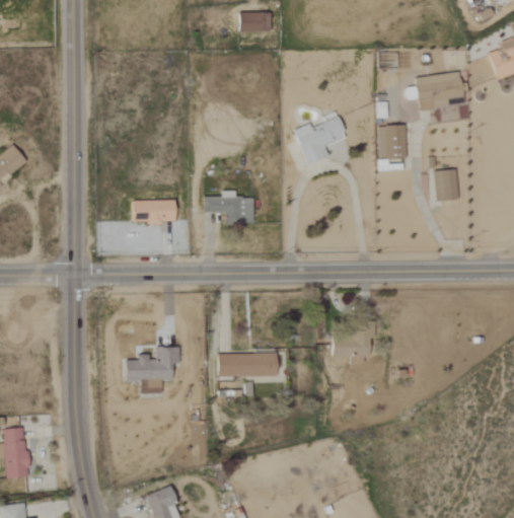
[(240,31),(272,31),(273,12),(240,12),(240,31)]
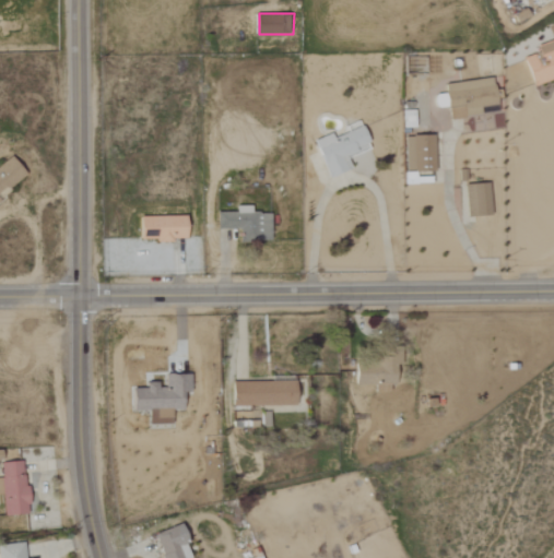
[(535,84),(553,79),(553,42),(540,46),(542,52),(527,57),(535,84)]
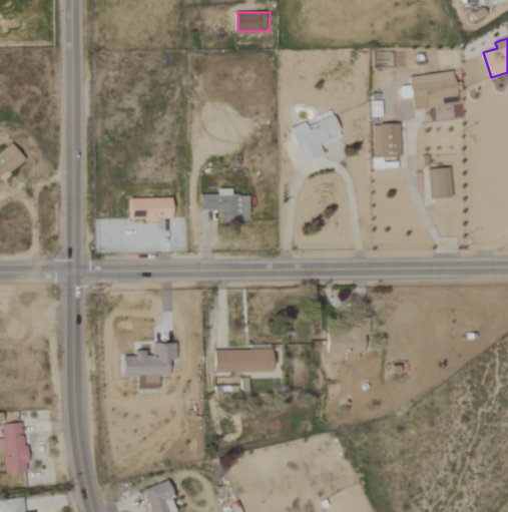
[(412,76),(416,108),(460,102),(455,70),(412,76)]
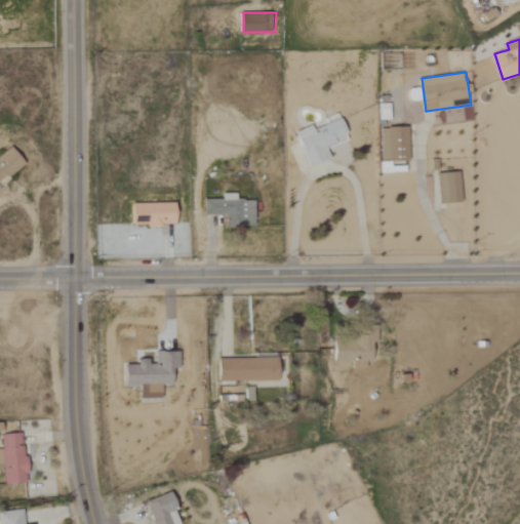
[(393,103),(382,103),(382,119),(393,119),(393,103)]
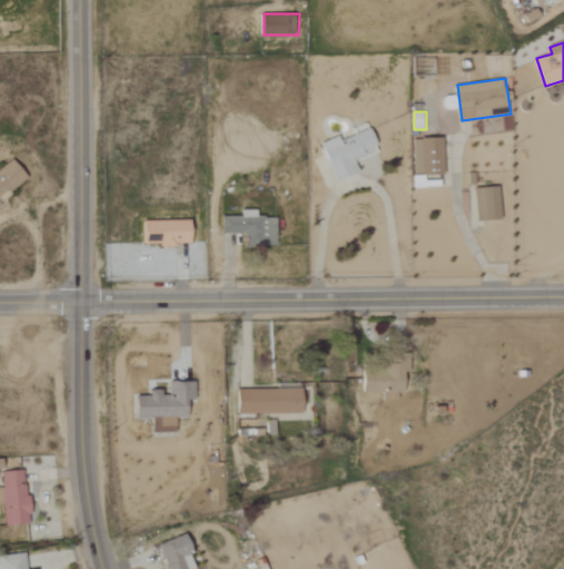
[(379,145),(373,128),(343,139),(342,136),(324,143),(339,180),(362,172),(356,159),(367,155),(366,150),(379,145)]
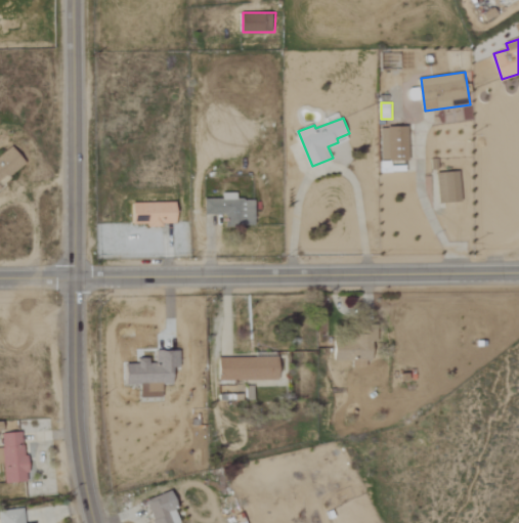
[(411,160),(409,126),(383,127),(384,160),(411,160)]
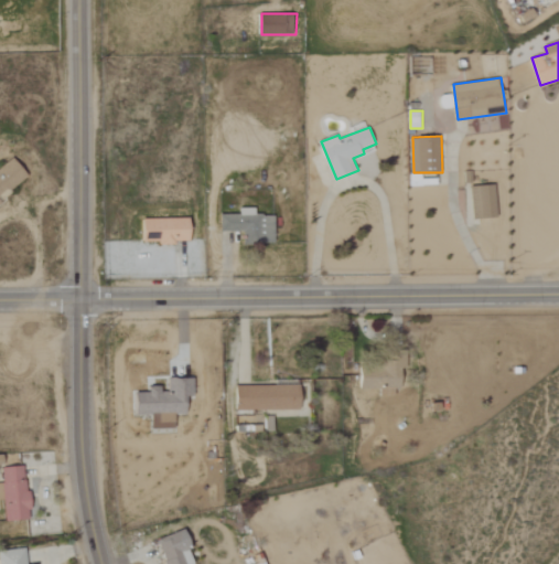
[(0,202),(31,178),(15,158),(0,169),(0,202)]
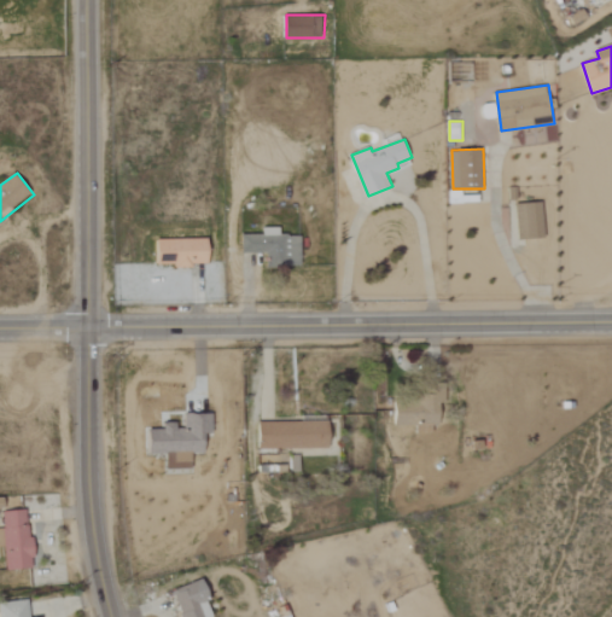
[(520,239),(547,238),(545,203),(518,203),(520,239)]
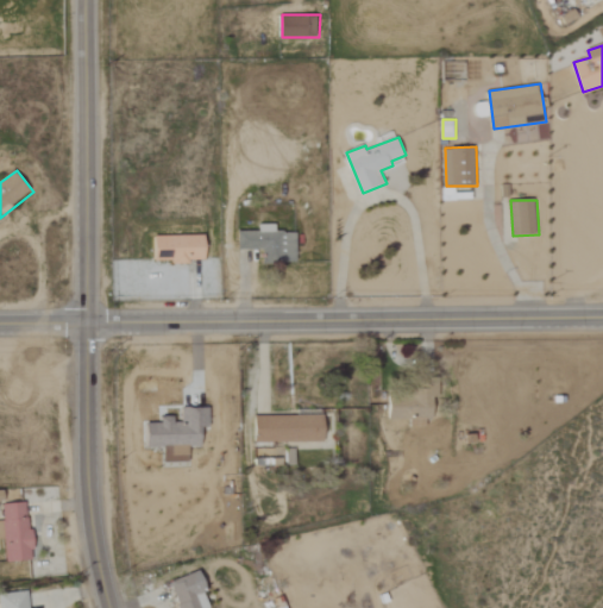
[(299,231),(278,231),(278,223),(262,223),(262,231),(240,231),(240,249),(265,248),(265,262),(299,262),(299,231)]
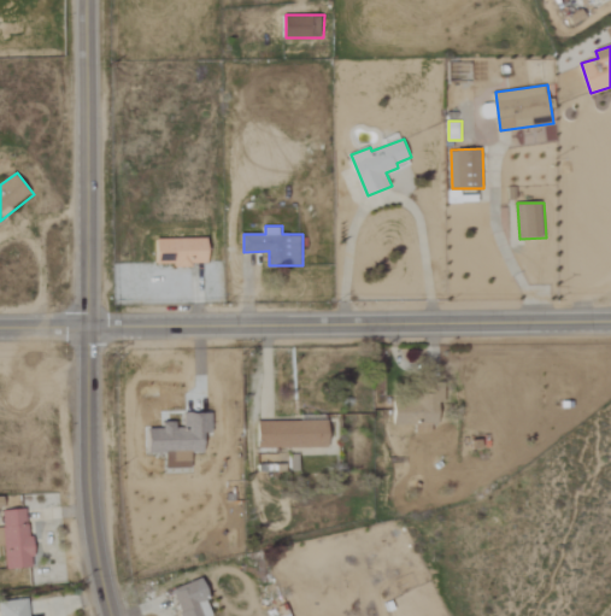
[(210,264),(210,238),(158,239),(158,265),(210,264)]
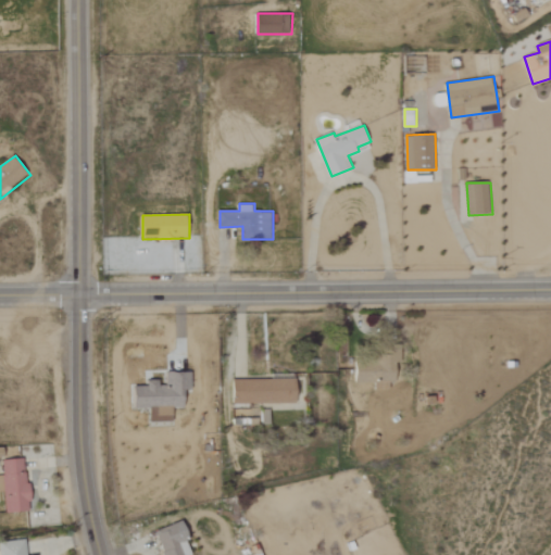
[(395,362),(403,362),(403,353),(374,353),(374,367),(358,368),(359,382),(377,382),(378,389),(396,389),(395,362)]
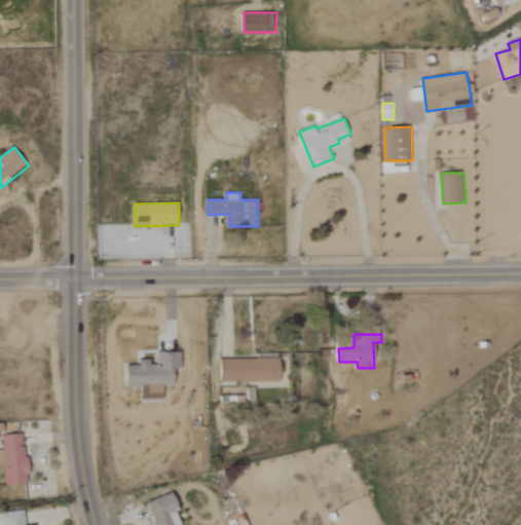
[(128,386),(144,385),(144,399),(165,399),(164,385),(176,384),(176,369),(182,368),(182,351),(159,352),(159,361),(141,361),(141,365),(128,365),(128,386)]
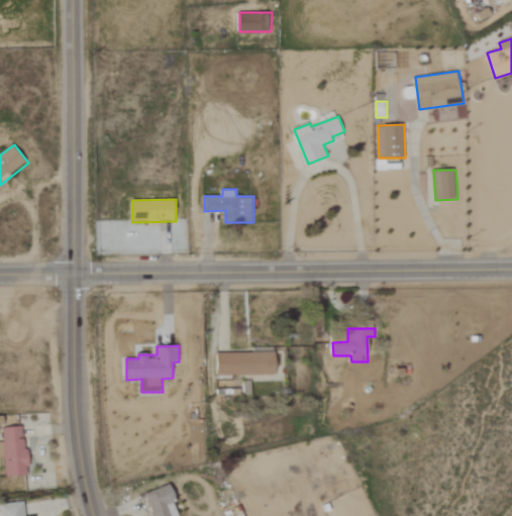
[(218,376),(277,375),(277,351),(218,352),(218,376)]
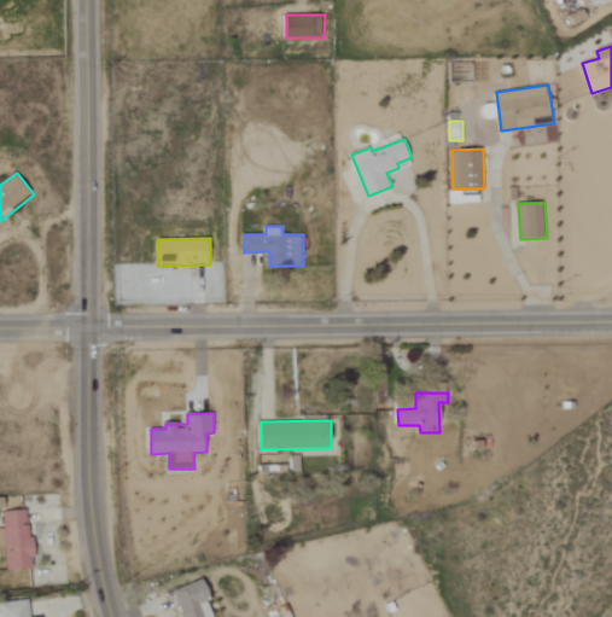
[(9,570),(35,568),(30,510),(5,511),(6,528),(0,528),(0,547),(7,547),(9,570)]
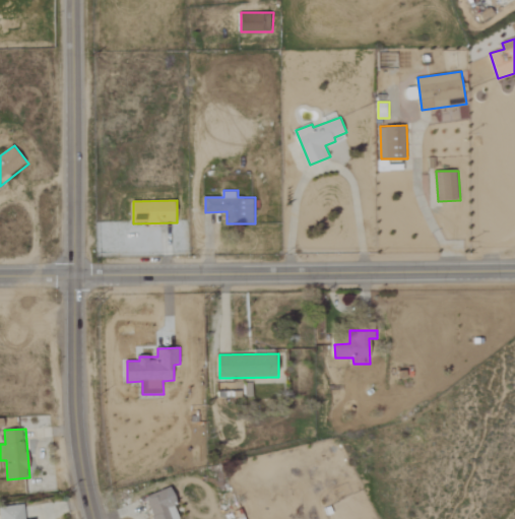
[(179,518),(182,518),(171,487),(146,496),(154,518),(179,518)]
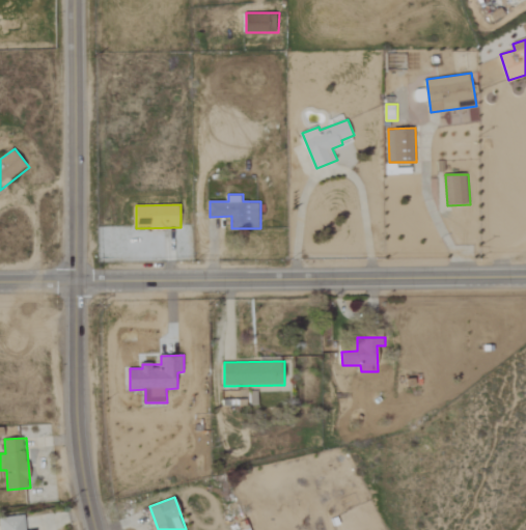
[(26,529),(26,514),(1,517),(1,529),(26,529)]
